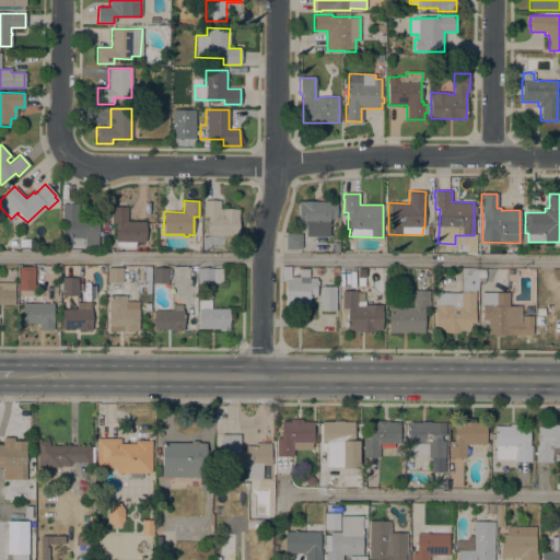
[(208,217),(203,217),(203,200),(220,200),(220,209),(238,209),(237,235),(208,235),(208,217)]
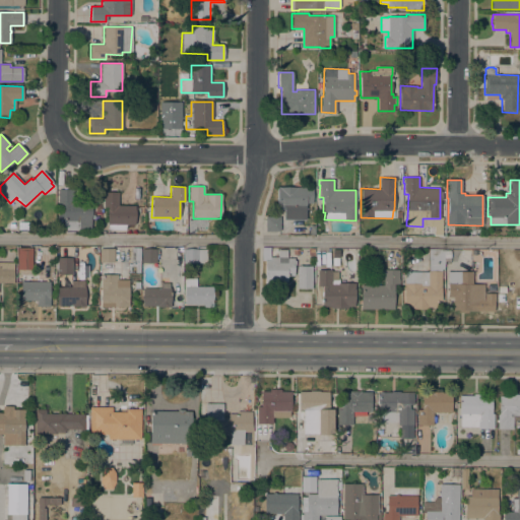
[(312,188),(312,203),(306,203),(305,219),(283,219),(283,210),(276,210),(276,187),(312,188)]
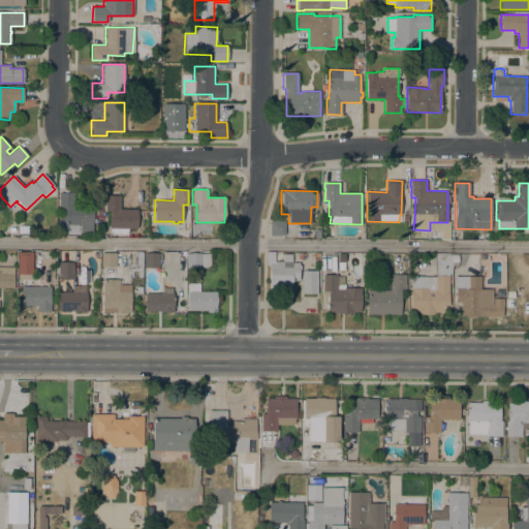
[(73,193),(73,205),(92,205),(92,235),(64,234),(64,213),(58,213),(59,193),(73,193)]
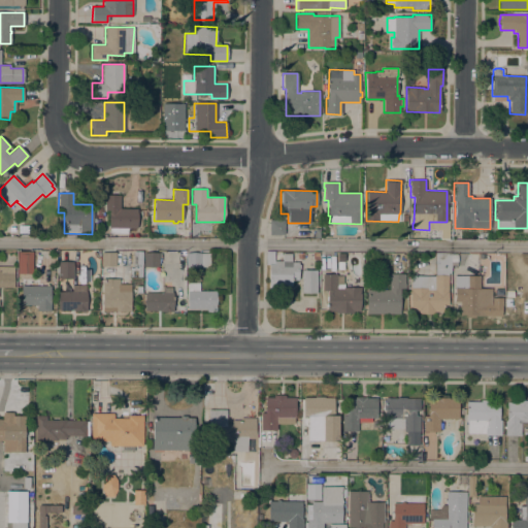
[(120,195),(120,209),(137,209),(136,228),(126,228),(126,233),(109,233),(109,228),(109,210),(104,210),(104,195),(120,195)]
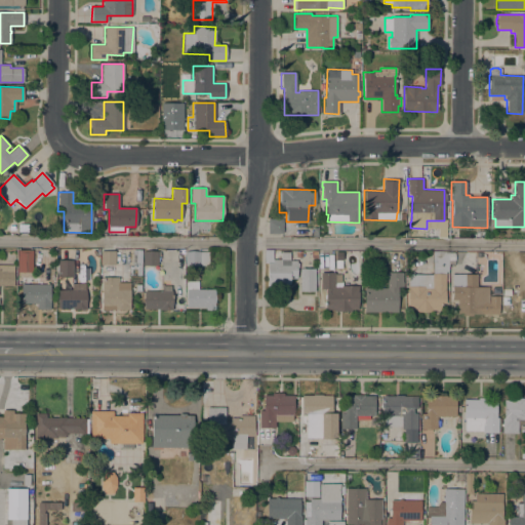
[(282,218),(282,234),(268,234),(268,218),(282,218)]
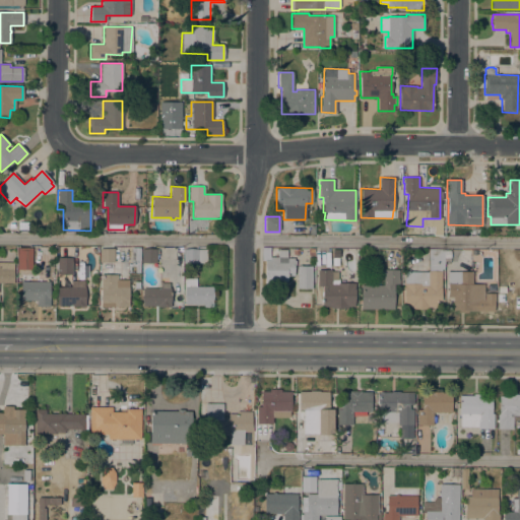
[(262,247),(270,248),(269,257),(277,257),(278,250),(286,250),(286,258),(294,258),(294,261),(296,261),(296,265),(294,265),(294,276),(286,276),(286,282),(264,281),(265,261),(262,261),(262,249),(262,247)]
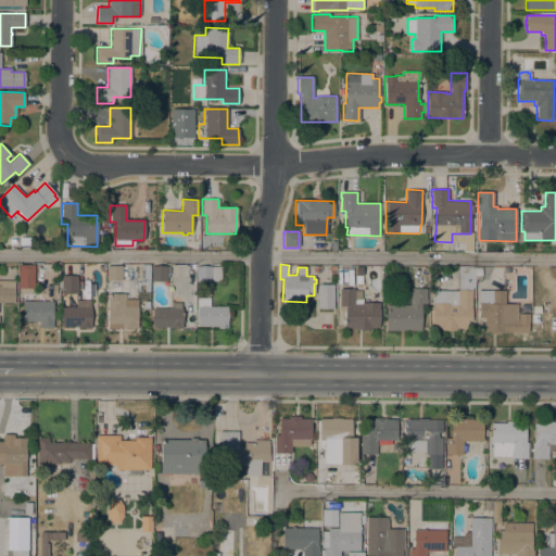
[(34,265),(34,280),(19,280),(19,265),(34,265)]
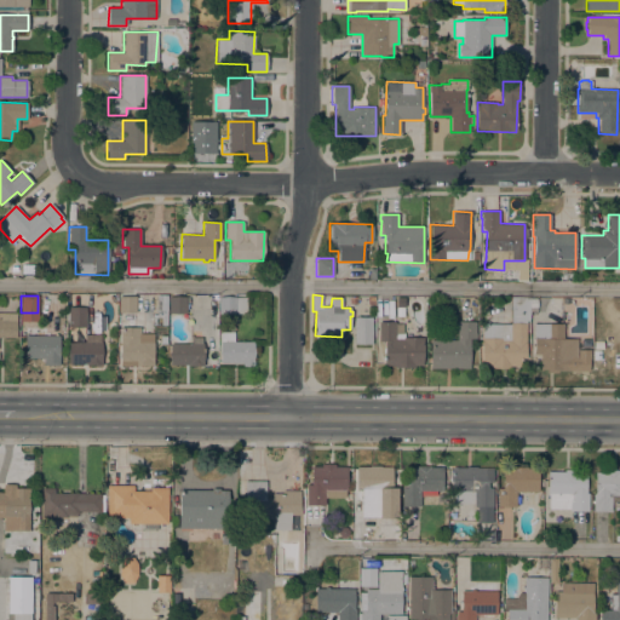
[(153,315),(156,315),(156,296),(167,296),(166,326),(153,326),(153,315)]
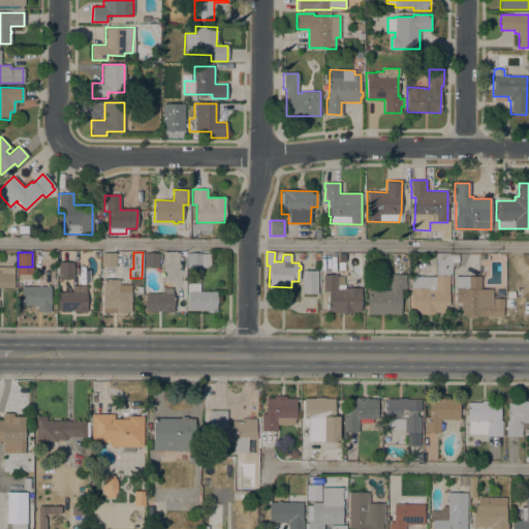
[(116,253),(116,267),(101,267),(101,253),(116,253)]
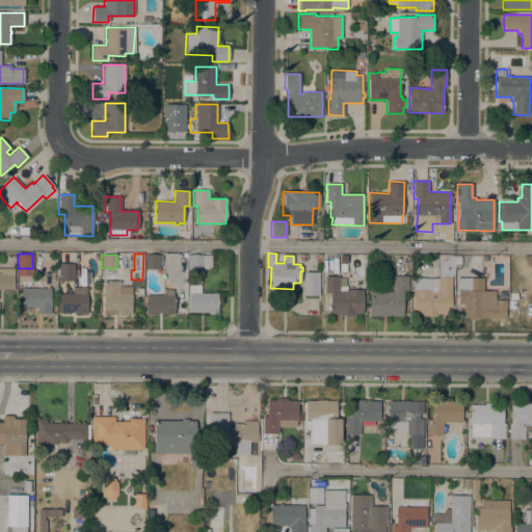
[(159,255),(159,269),(144,269),(144,255),(159,255)]
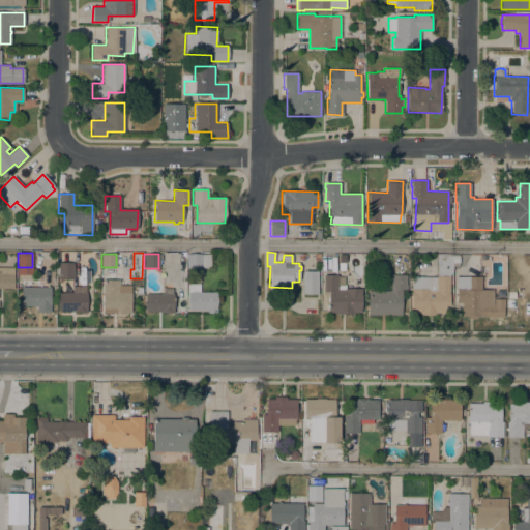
[(210,255),(210,268),(186,268),(186,255),(210,255)]
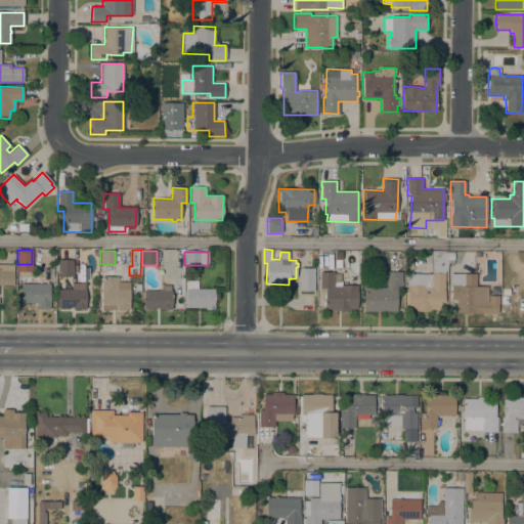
[(431,273),(431,253),(447,253),(447,260),(447,271),(444,271),(444,303),(439,303),(439,309),(431,309),(431,311),(413,311),(413,309),(406,310),(406,286),(407,286),(407,274),(431,274),(431,273)]
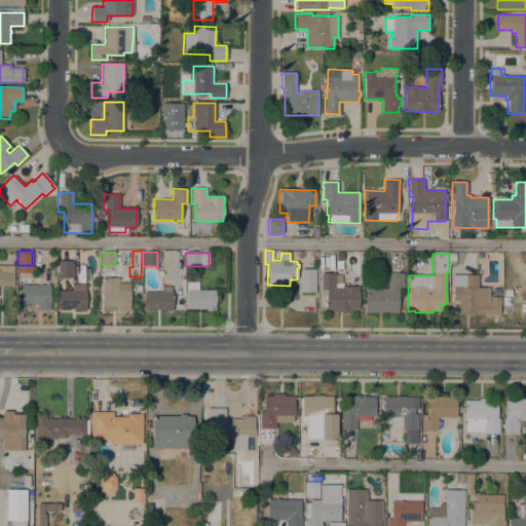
[(72,275),(58,274),(58,261),(73,261),(72,275)]
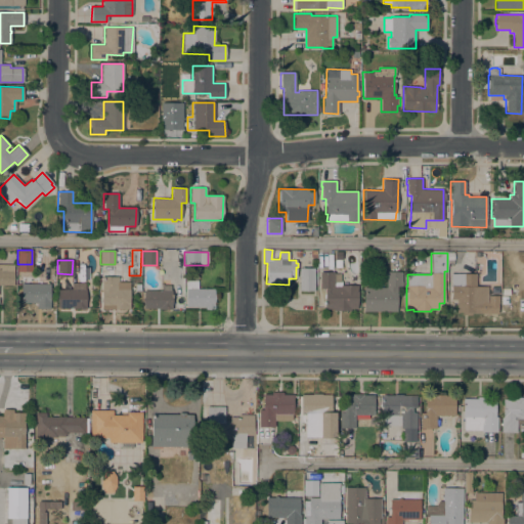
[(0,264),(13,265),(13,286),(0,285),(0,264)]
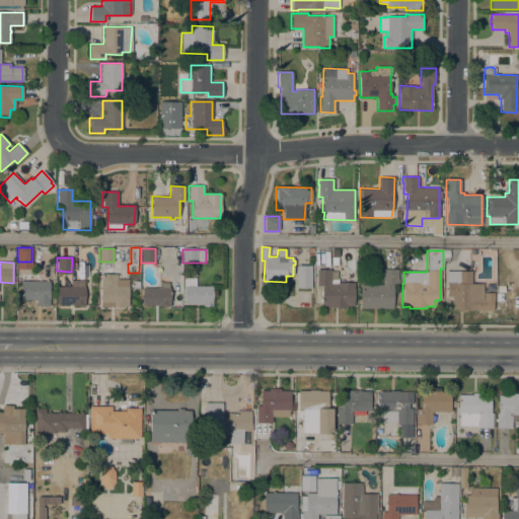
[(311,266),(311,288),(296,288),(296,266),(311,266)]
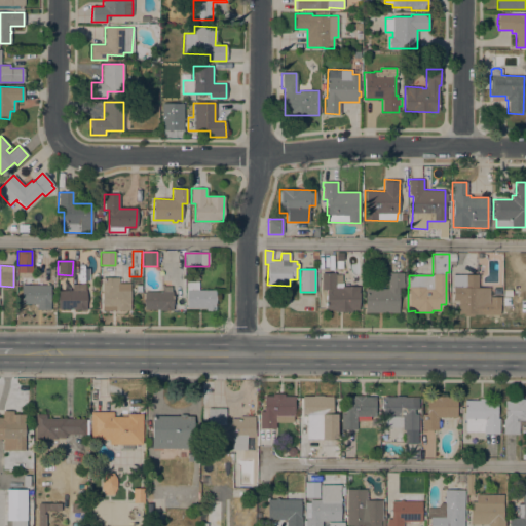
[(387,289),(387,272),(403,272),(403,283),(404,283),(404,287),(399,287),(398,312),(365,312),(365,289),(387,289)]
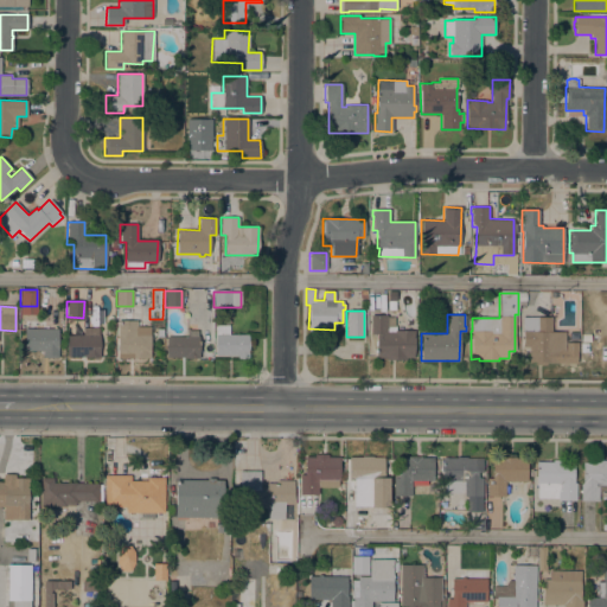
[(387,315),(387,317),(394,318),(394,326),(395,326),(395,331),(414,331),(414,358),(406,358),(406,360),(385,360),(385,358),(376,358),(376,353),(375,353),(376,334),(370,334),(370,315),(387,315)]
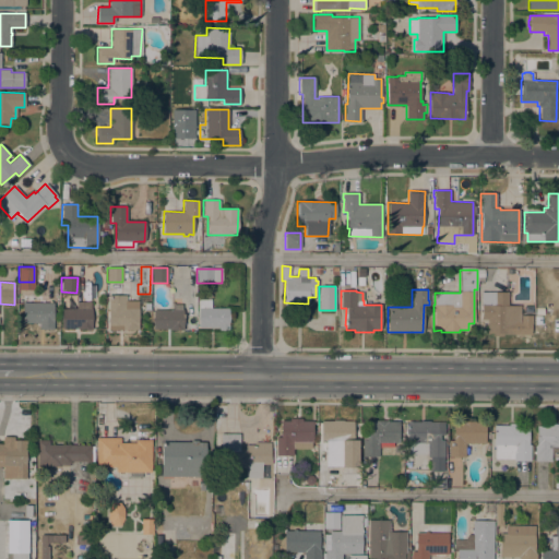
[(508,293),(508,306),(520,306),(520,324),(514,324),(514,335),(487,335),(487,320),(480,320),(480,292),(508,293)]
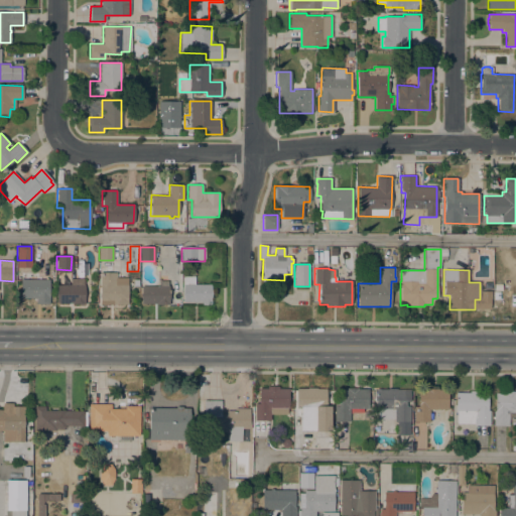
[(46,272),(46,279),(48,279),(48,303),(35,303),(35,298),(20,298),(20,272),(46,272)]
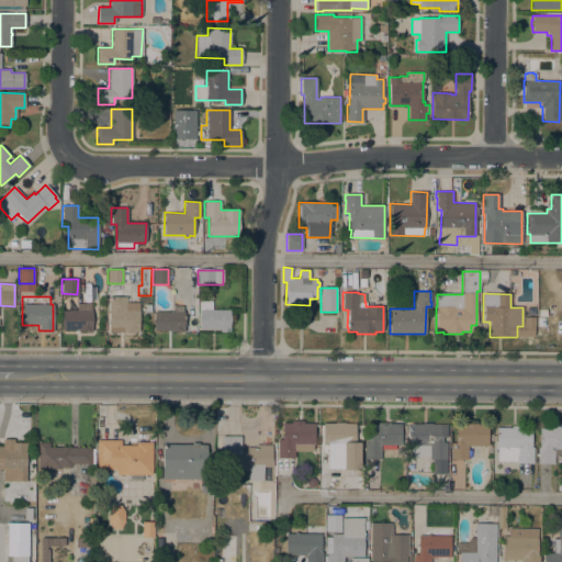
[(109,296),(126,296),(126,303),(139,302),(139,310),(138,310),(138,332),(109,332),(109,296)]
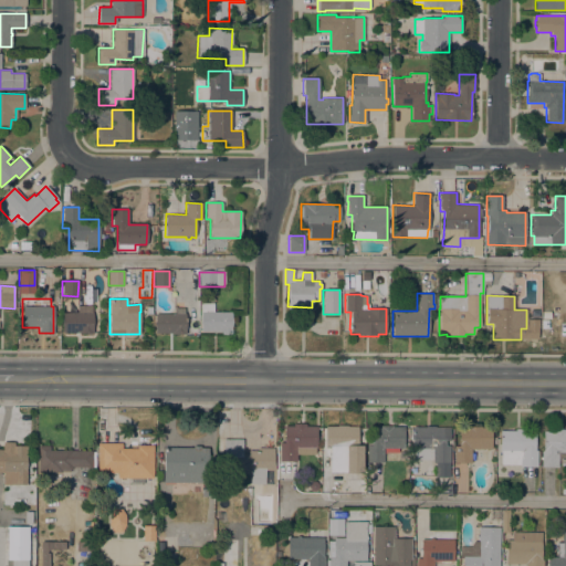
[(213,303),(213,312),(231,313),(231,332),(200,331),(201,303),(213,303)]
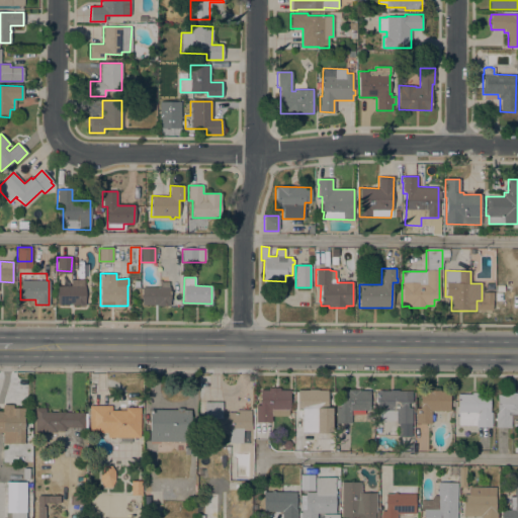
[(85,286),(85,306),(72,306),(72,305),(57,305),(57,286),(70,286),(71,280),(84,280),(84,286),(85,286)]
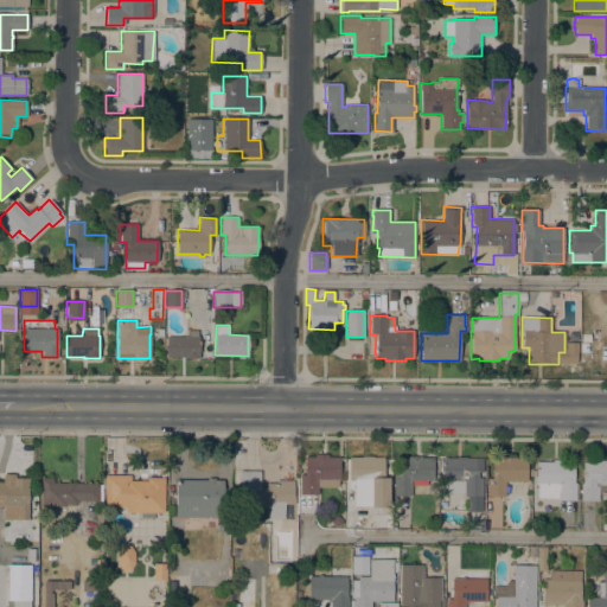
[(167,337),(187,337),(187,331),(197,331),(197,337),(199,337),(199,358),(184,358),(184,357),(167,357),(167,337)]
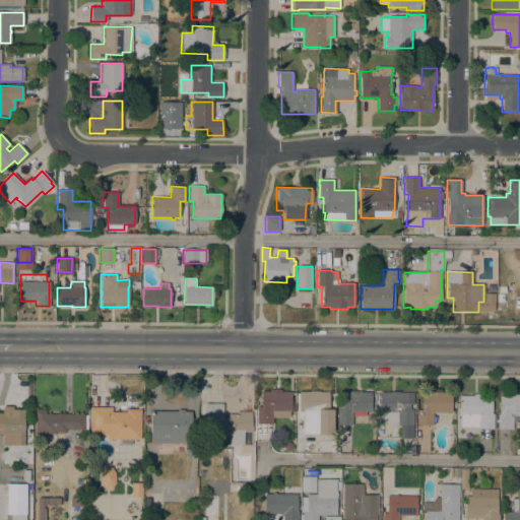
[(269,391),(269,389),(280,389),(280,392),(290,392),(290,411),(289,411),(289,417),(272,417),(272,424),(256,424),(256,406),(261,406),(261,391),(269,391)]
